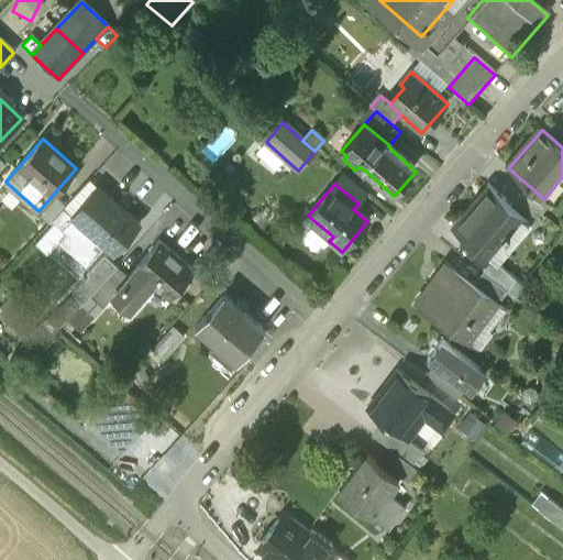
[(489,189),(466,217),(462,213),(450,227),(487,260),(489,259),(523,219),(525,218),(510,205),(487,185),(486,186),(489,189)]
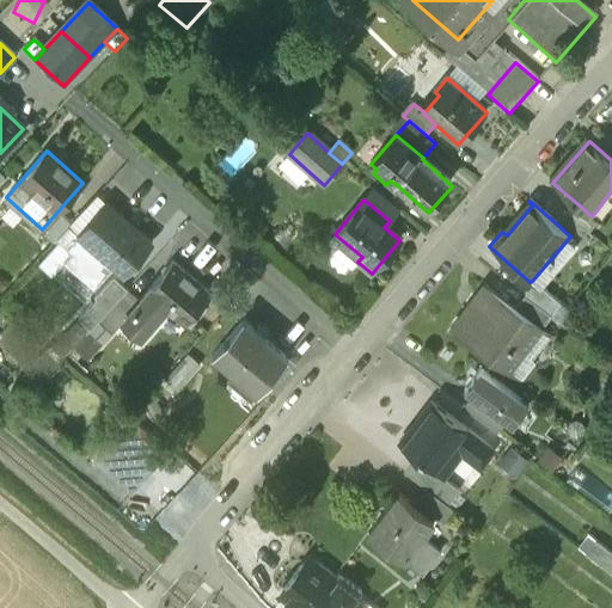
[(592,216),(574,201),(563,212),(586,231),(597,219),(593,215),(592,216)]
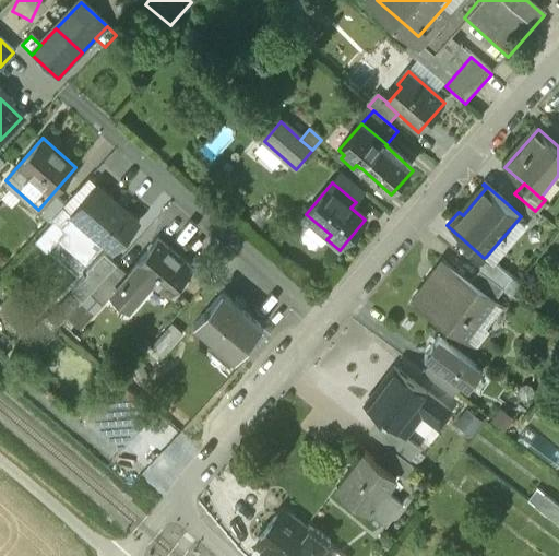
[(139,223),(97,186),(70,216),(113,253),(139,223)]
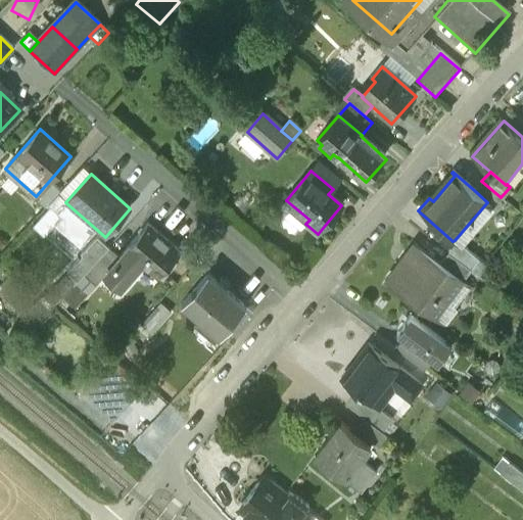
[(501,197),(481,181),(474,190),(487,202),(486,203),(494,210),(504,200),(501,197)]
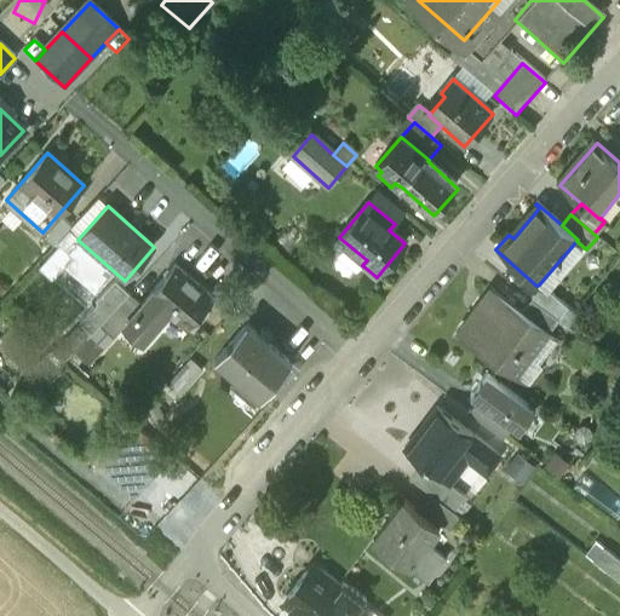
[(63,218),(46,237),(55,246),(73,226),(63,218)]
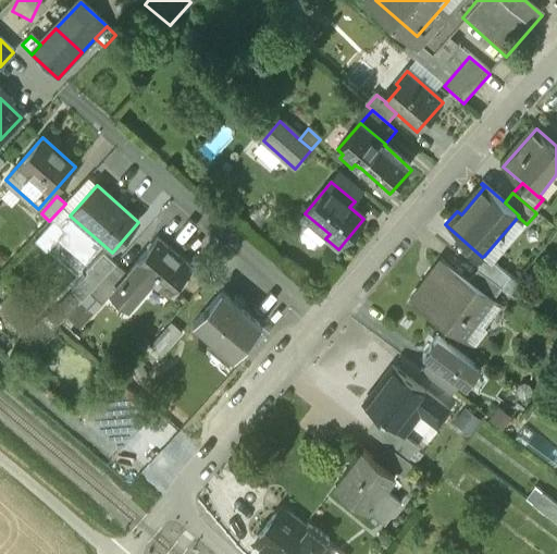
[(192,270),(158,239),(134,266),(136,267),(127,275),(112,293),(127,307),(151,281),(168,296),(192,270)]
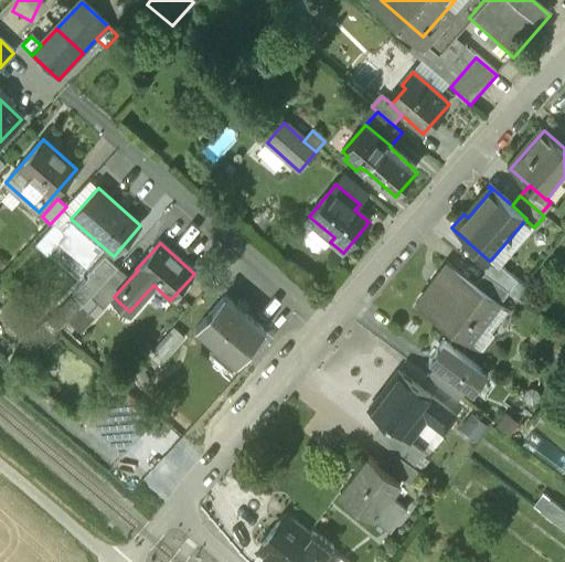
[(105,256),(87,275),(88,277),(72,295),(83,306),(91,297),(118,268),(105,256)]
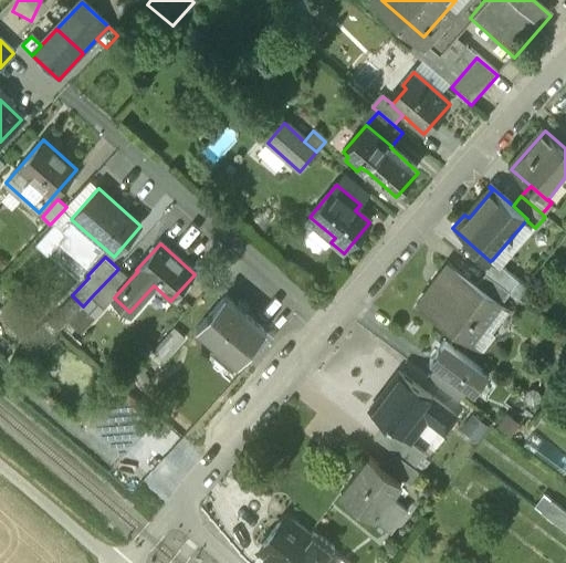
[(517,282),(492,260),(490,261),(493,263),(484,274),(510,293),(517,282)]
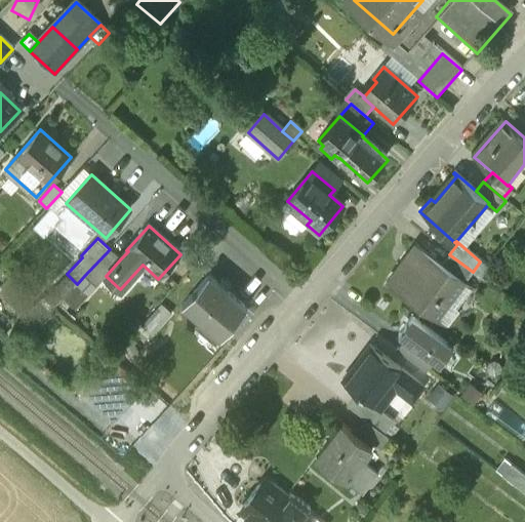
[(442,264),(415,244),(386,283),(428,315),(457,277),(442,264)]
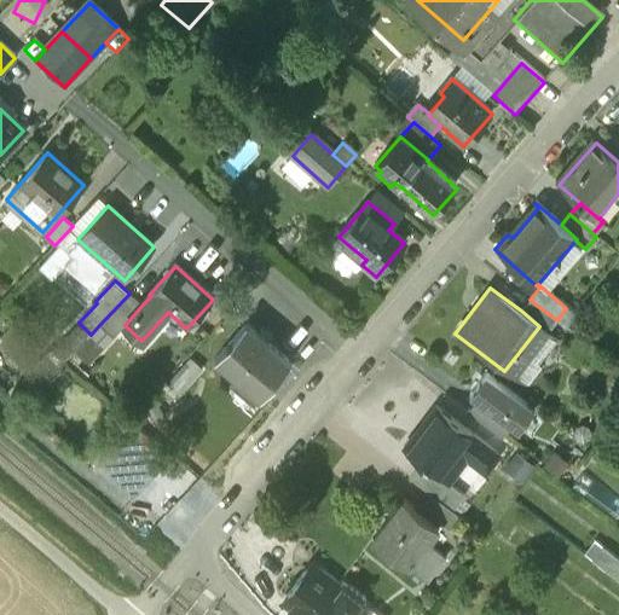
[(129,294),(99,325),(113,337),(125,325),(142,306),(129,294)]
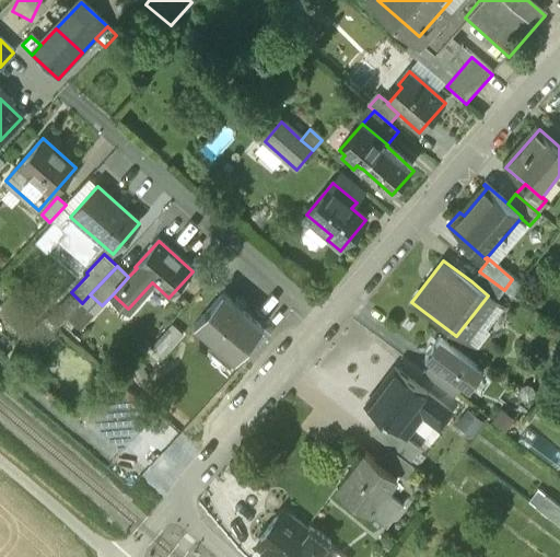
[(504,290),(479,271),(471,281),(488,296),(496,301),(504,290)]
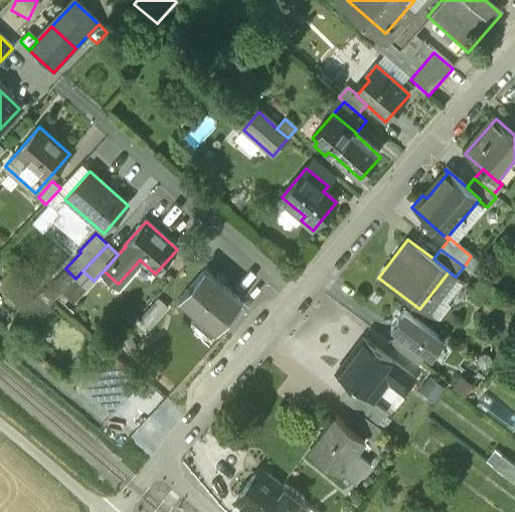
[(239,303),(204,273),(181,299),(200,316),(190,327),(206,341),(216,329),(216,330),(239,303)]
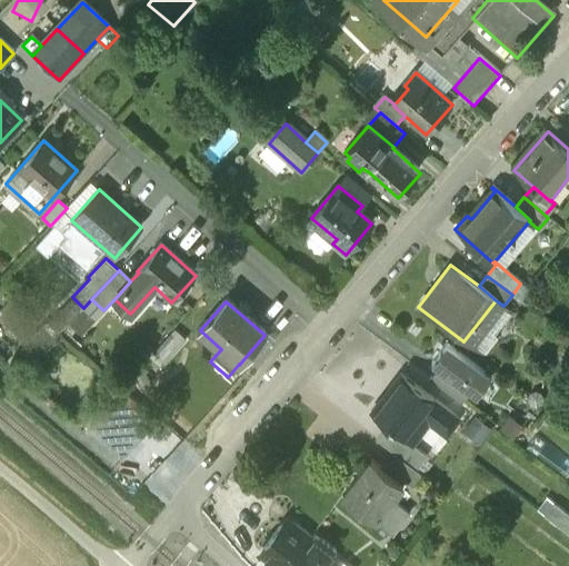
[(496,383),(450,349),(435,369),(440,374),(471,397),(479,403),(496,383)]
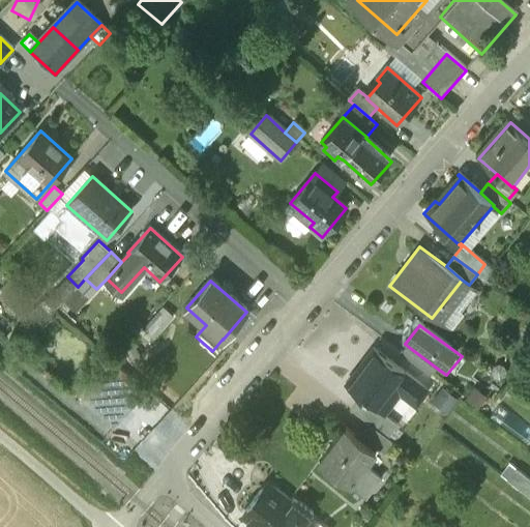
[(439,370),(410,348),(403,357),(432,379),(439,370)]
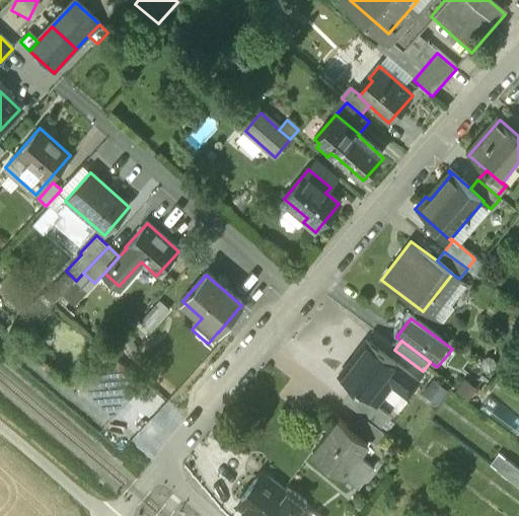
[(364,343),(338,378),(353,390),(367,401),(394,366),(364,343)]
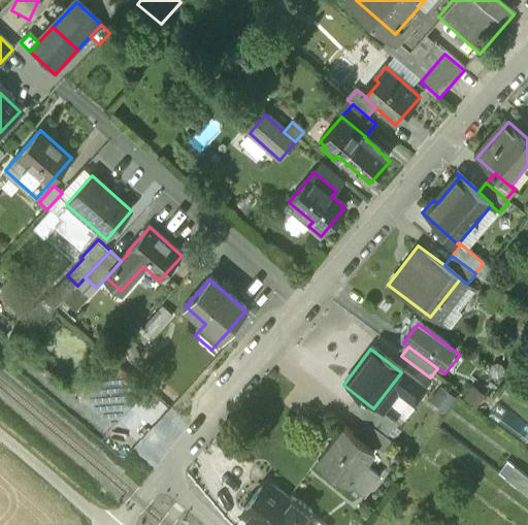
[(116,368),(84,405),(111,429),(143,393),(116,368)]
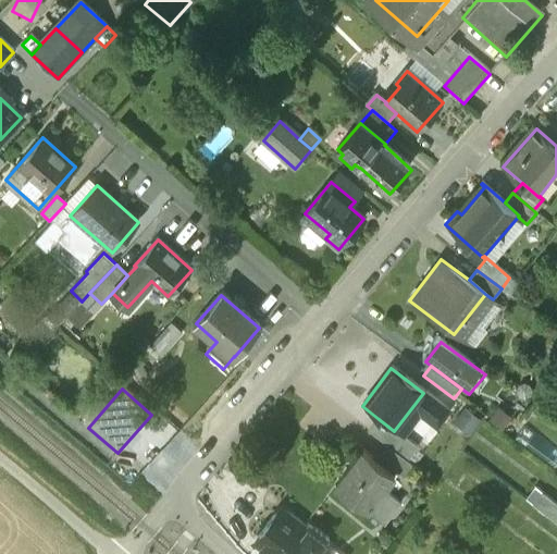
[(394,431),(379,419),(368,432),(391,451),(392,451),(403,438),(394,431)]
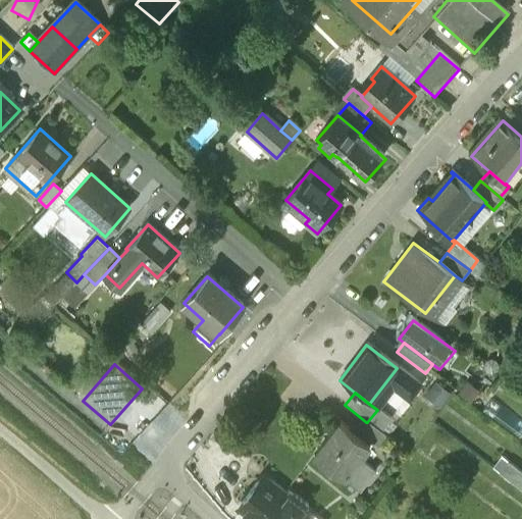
[(367,422),(366,422),(355,436),(368,447),(372,442),(378,447),(385,436),(367,422)]
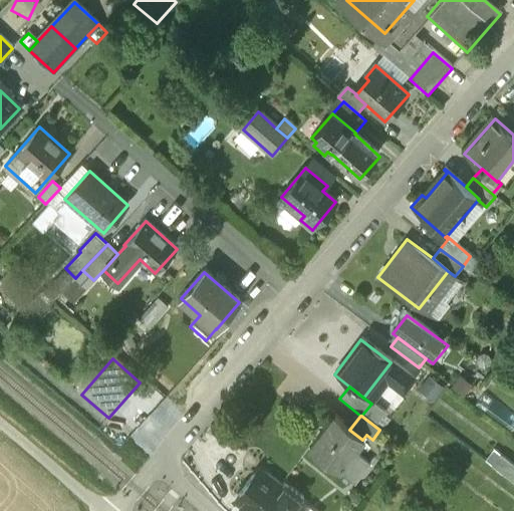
[(349,430),(334,418),(309,450),(354,485),(355,484),(353,483),(367,466),(368,467),(370,465),(353,452),(362,440),(349,430)]
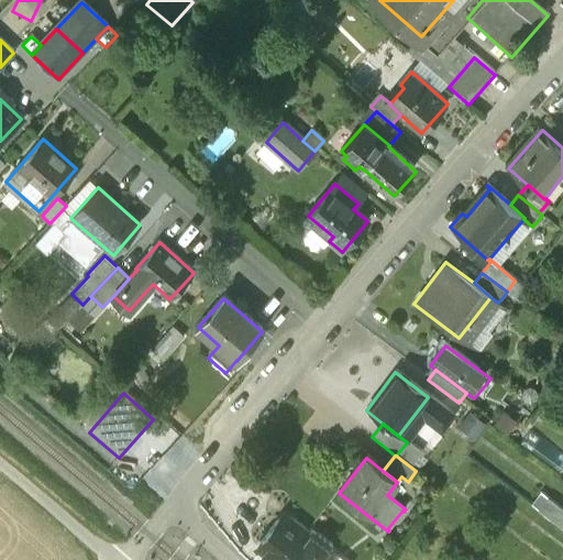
[(308,536),(289,522),(277,524),(255,552),(264,559),(332,559),(331,555),(329,552),(332,548),(311,531),(308,536)]
